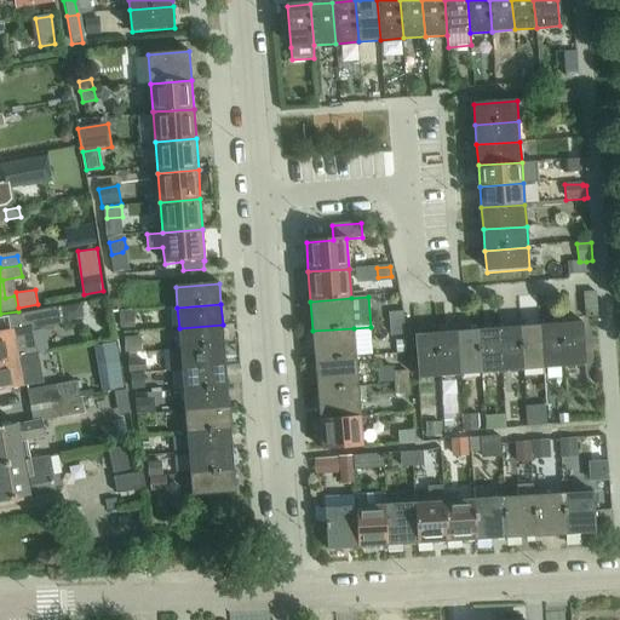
[(0,361),(38,355),(33,331),(64,325),(61,308),(38,313),(9,317),(0,319),(0,361)]
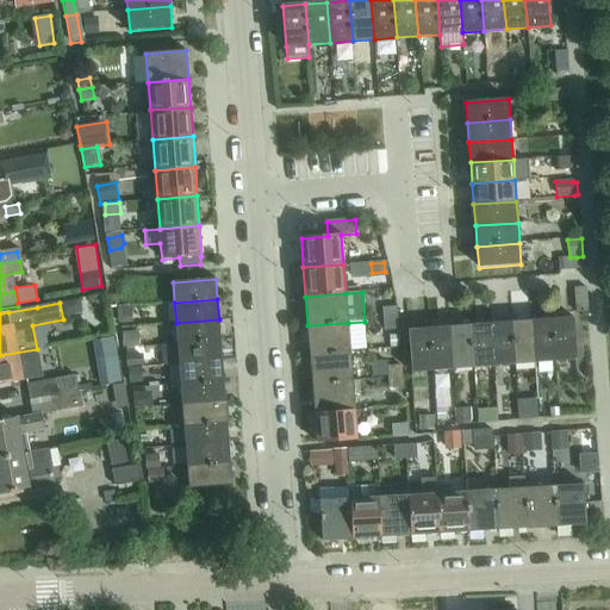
[(397,319),(397,309),(384,310),(384,319),(397,319)]
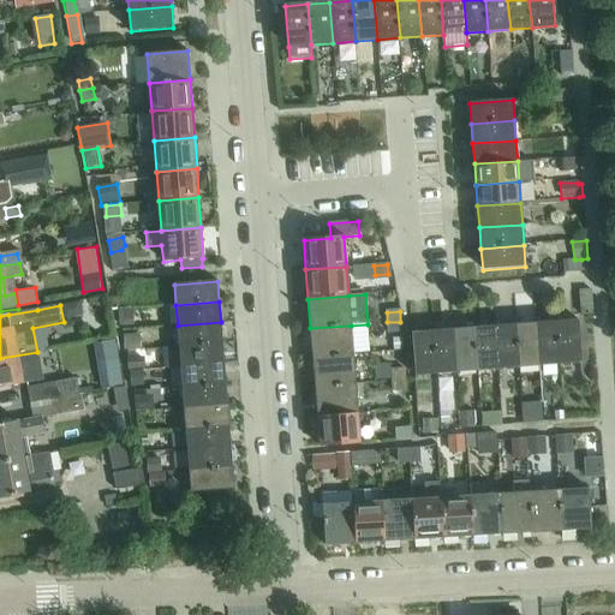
[(133,312),(120,312),(120,329),(123,329),(135,328),(133,312)]
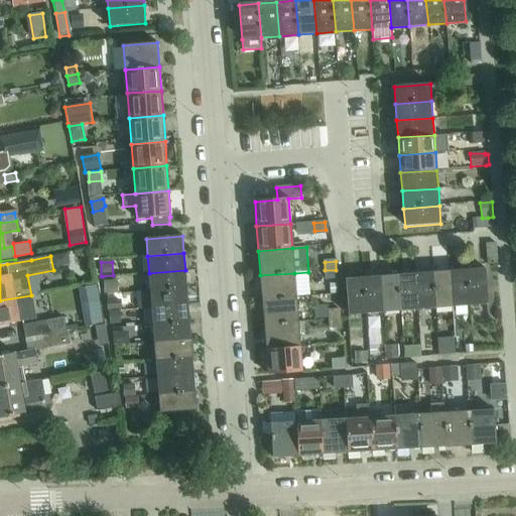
[(488,304),(485,268),(467,270),(470,306),(488,304)]
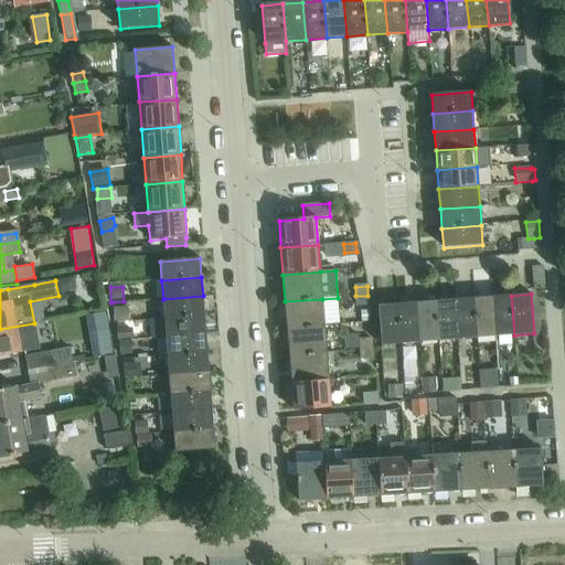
[(204,315),(203,296),(163,299),(164,318),(204,315)]
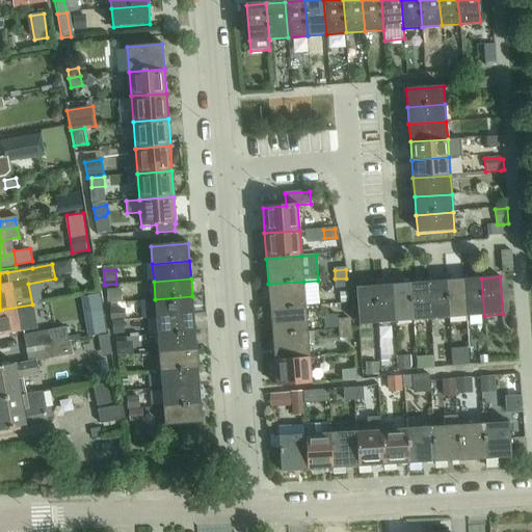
[(347,287),(346,278),(335,278),(336,288),(347,287)]
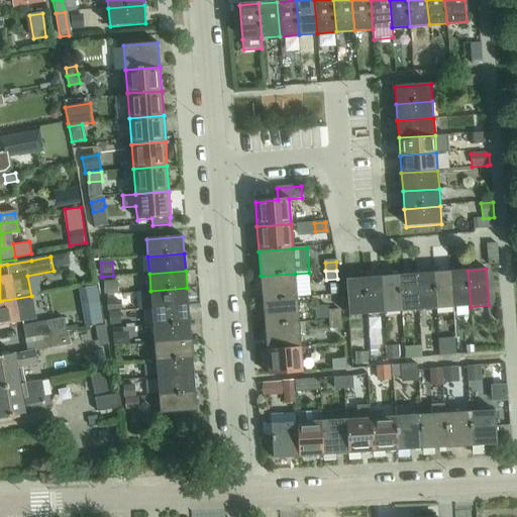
[(471,307),(468,271),(450,272),(452,308),(471,307)]
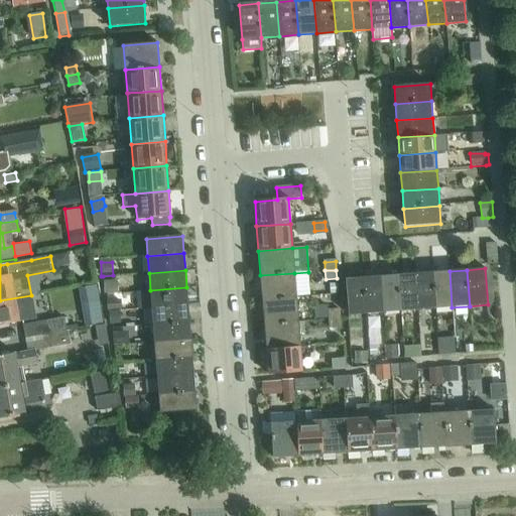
[(452,307),(449,271),(431,272),(433,308),(452,307)]
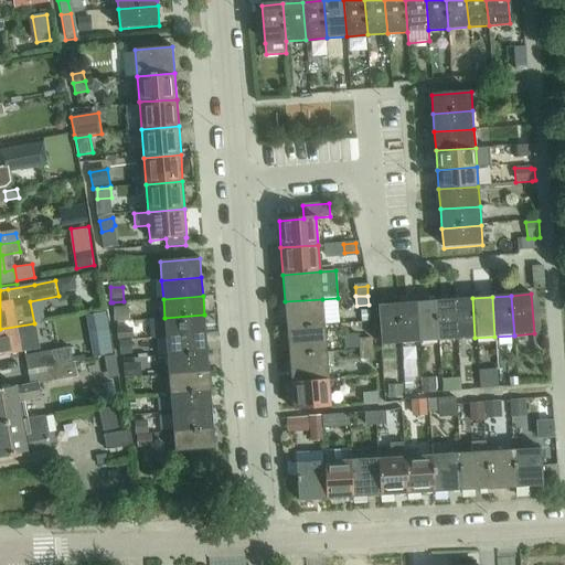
[(475,338),(472,298),(454,300),(456,340),(475,338)]
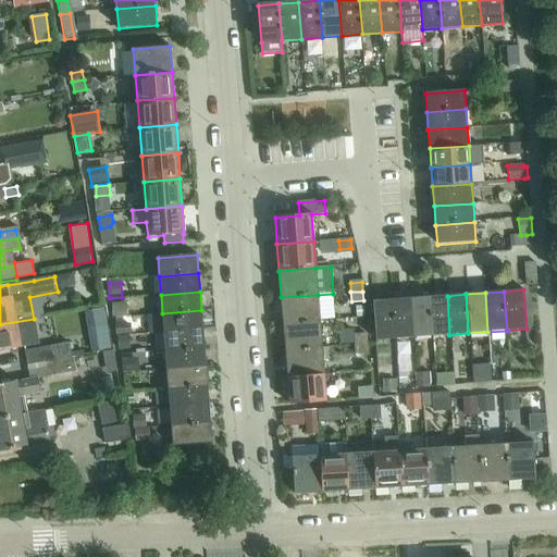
[(320,321),(318,295),(281,297),(283,323),(320,321)]
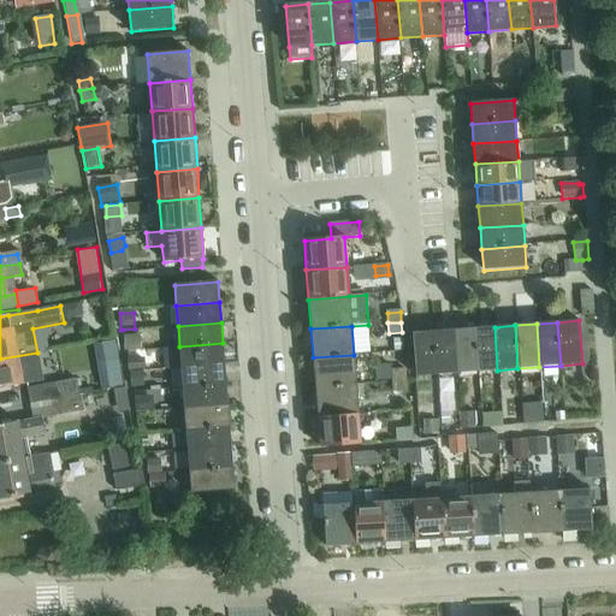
[(497,371),(495,327),(474,329),(478,372),(497,371)]
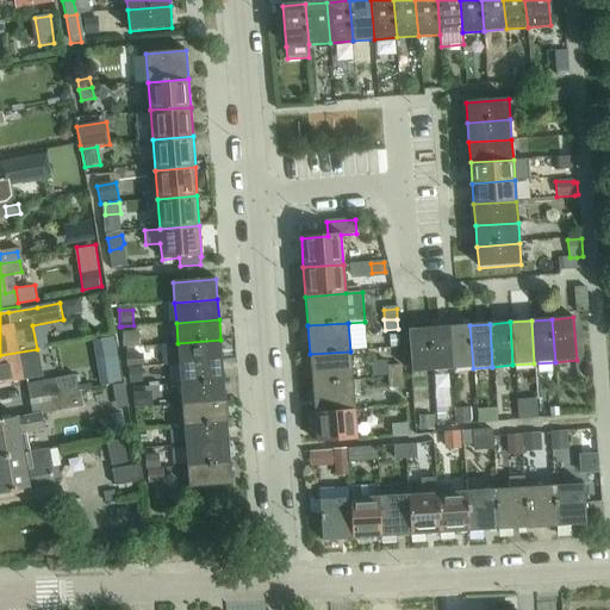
[(473,368),(470,325),(450,327),(454,369),(473,368)]
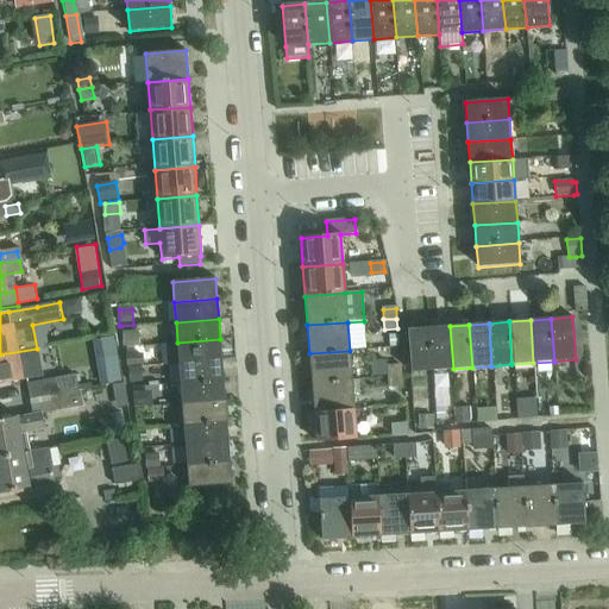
[(453,369),(450,326),(428,328),(431,370),(453,369)]
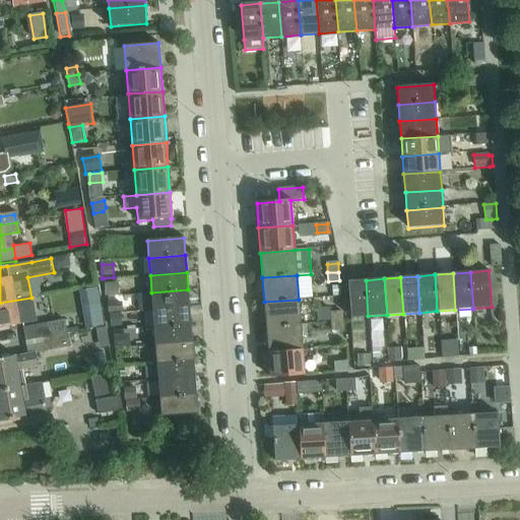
[(368,316),(366,280),(348,281),(350,318),(368,316)]
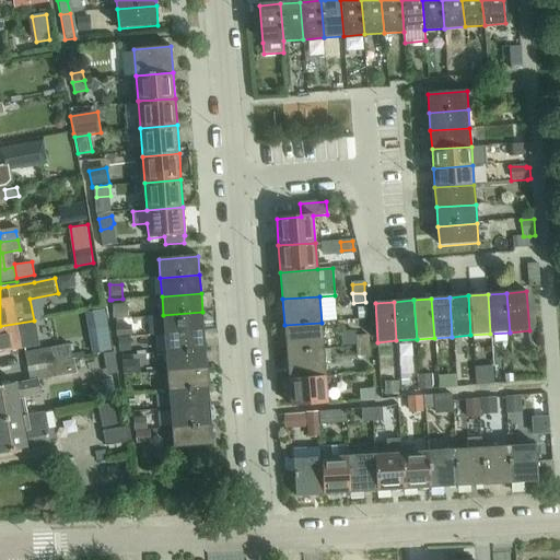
[(126,318),(126,306),(113,306),(114,318),(126,318)]
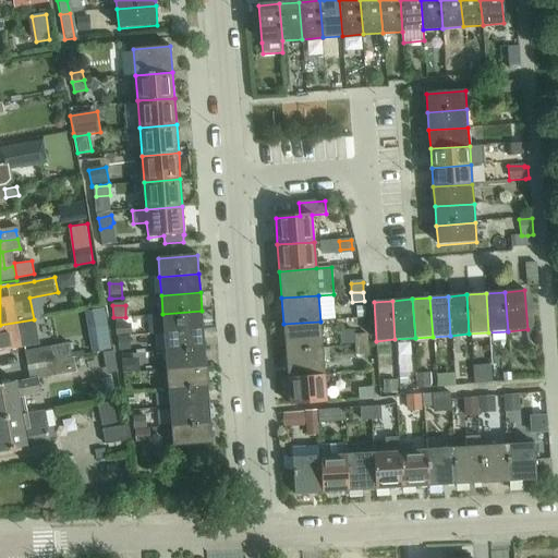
[(203,330),(202,311),(162,314),(164,334),(203,330)]
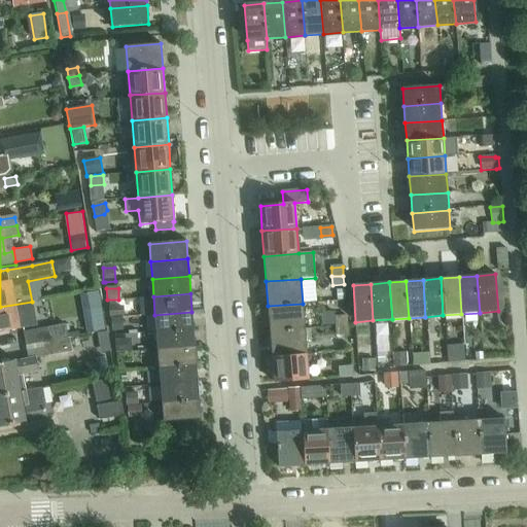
[(0,331),(36,325),(33,311),(32,302),(0,307),(0,331)]
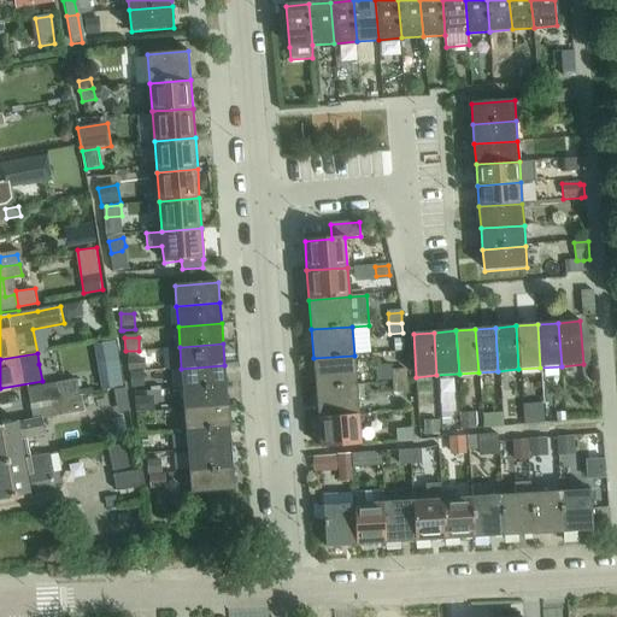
[(119,356),(98,360),(104,389),(125,385),(119,356)]
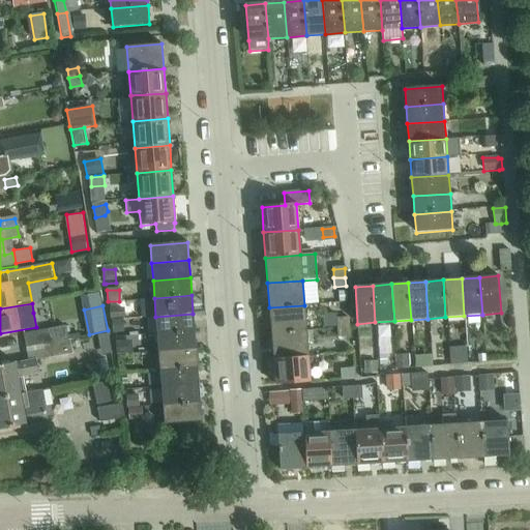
[(306,330),(304,305),(269,307),(271,333),(306,330)]
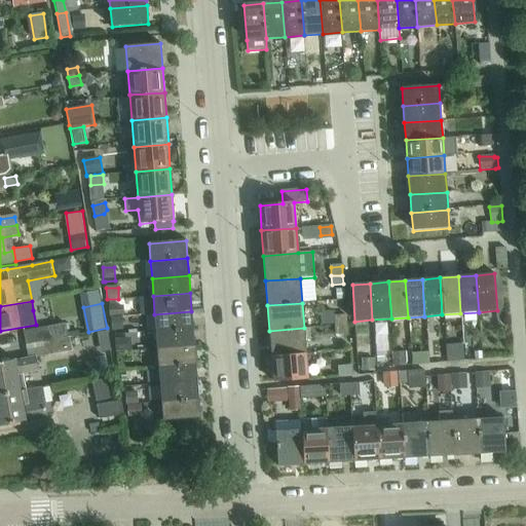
[(122,313),(121,306),(110,307),(111,315),(122,313)]
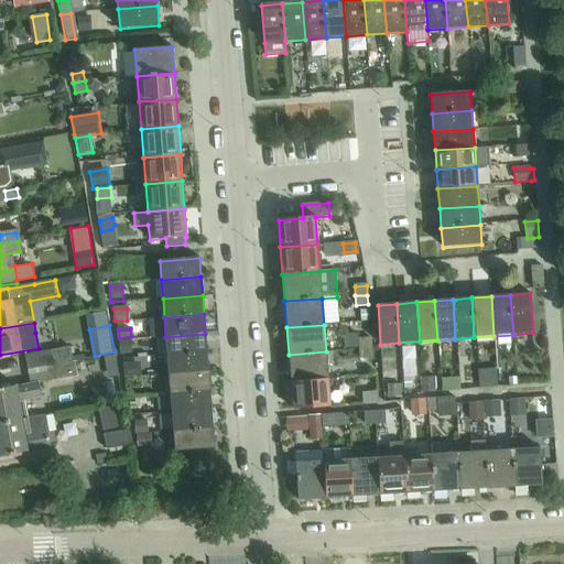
[(207,353),(205,334),(165,337),(167,356),(207,353)]
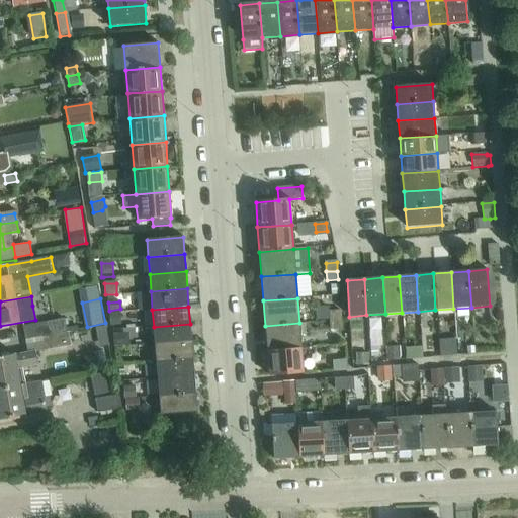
[(341,320),(341,311),(330,312),(330,321),(341,320)]
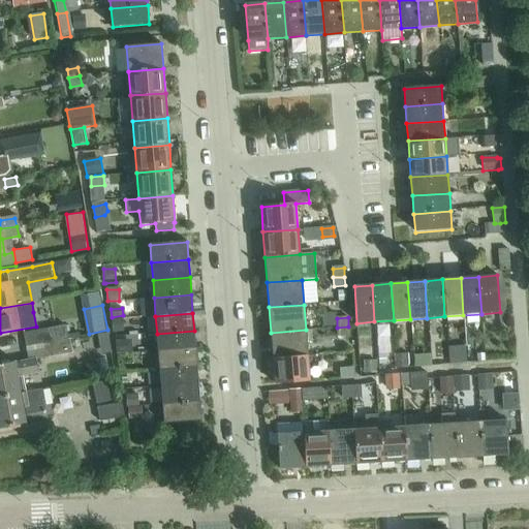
[(125,330),(124,322),(113,323),(114,332),(125,330)]
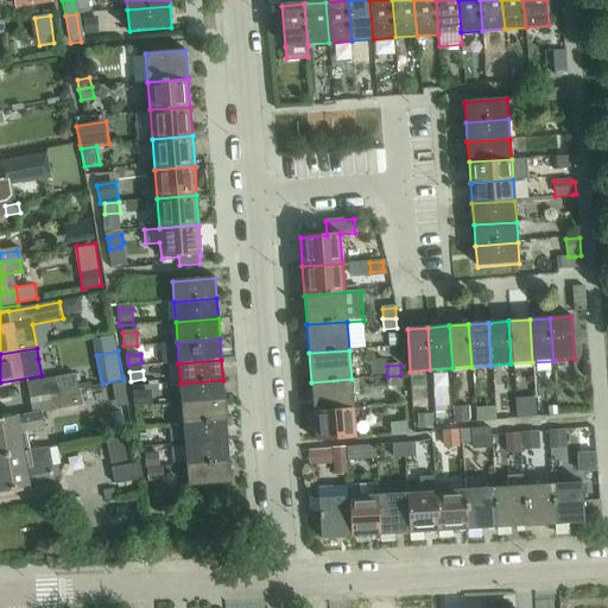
[(76,374),(27,384),(30,397),(78,388),(76,374)]
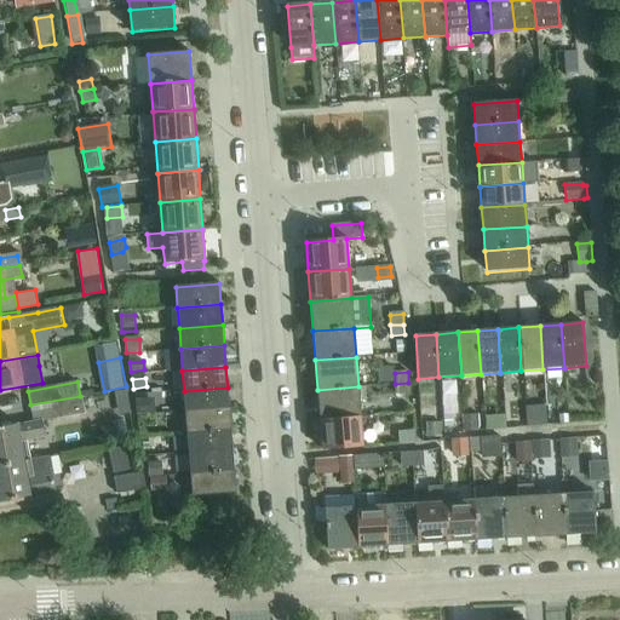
[(409,394),(408,383),(395,384),(396,395),(409,394)]
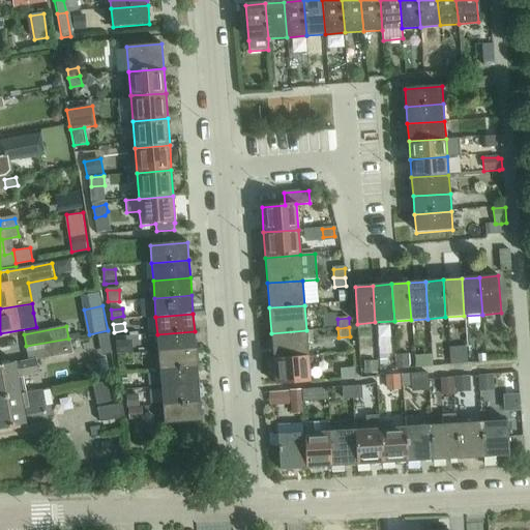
[(308,357),(306,330),(271,333),(273,359),(308,357)]
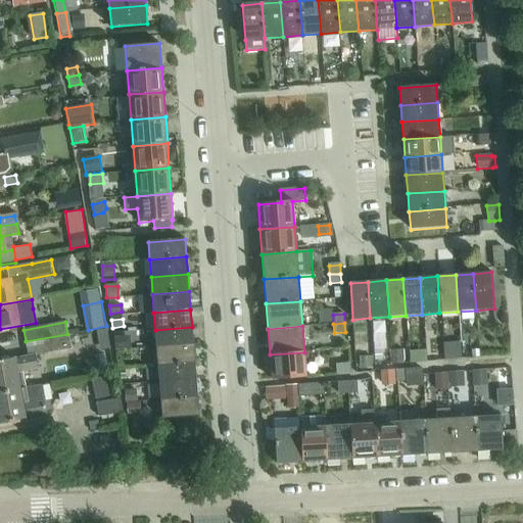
[(193,345),(192,327),(155,330),(156,348),(193,345)]
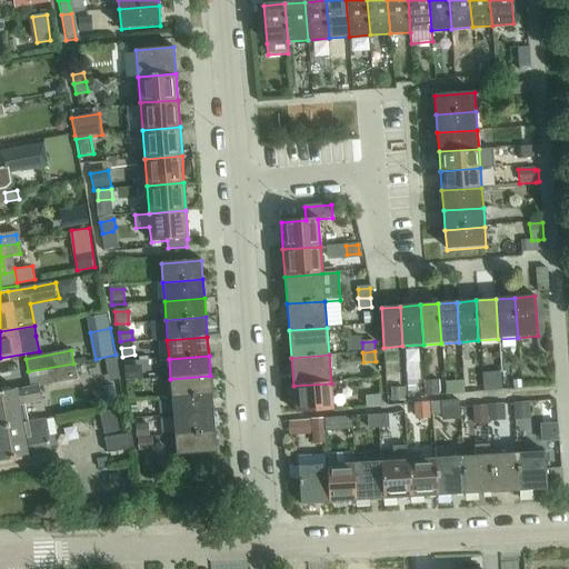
[(117,359),(105,361),(107,370),(119,368),(117,359)]
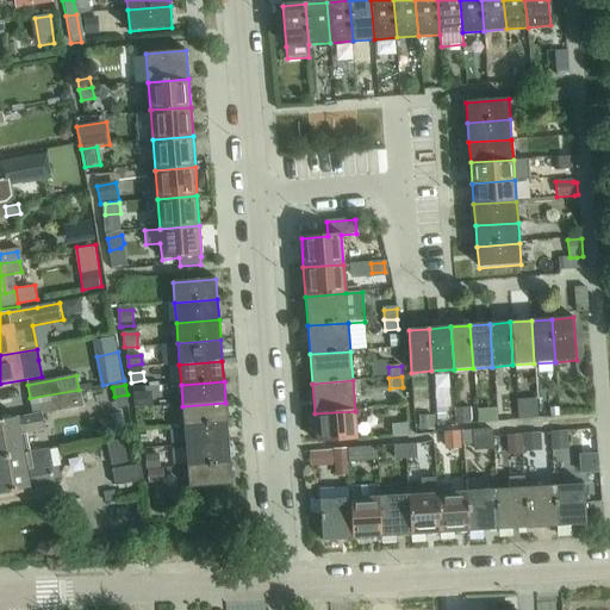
[(44,428),(42,414),(83,405),(81,390),(79,390),(30,398),(33,415),(0,421),(0,456),(30,452),(26,431),(44,428)]
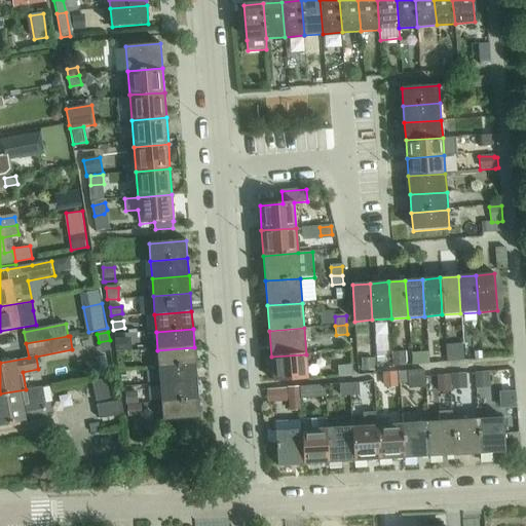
[(128,348),(127,340),(116,342),(117,350),(128,348)]
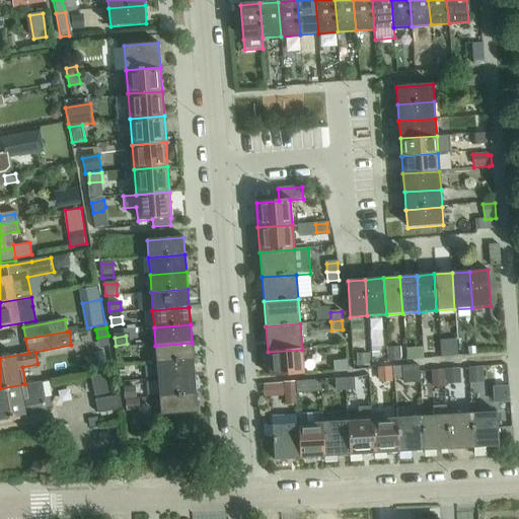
[(457,356),(456,341),(440,342),(442,358),(457,356)]
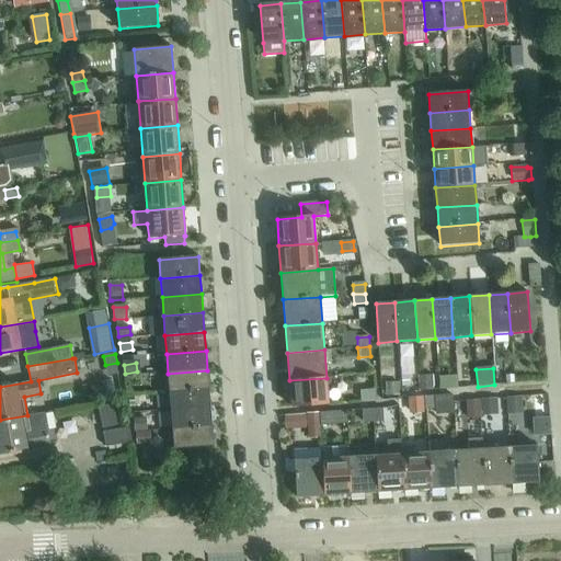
[(208,390),(207,370),(168,374),(170,393),(208,390)]
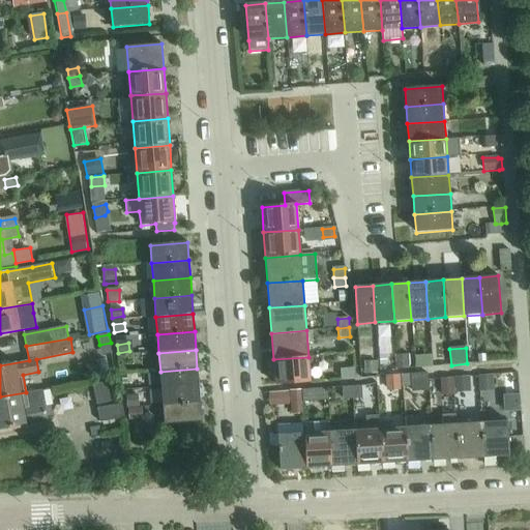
[(408,367),(407,355),(396,356),(398,369),(408,367)]
